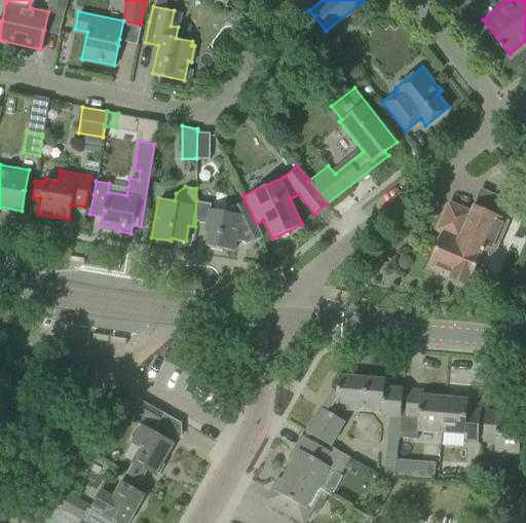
[(428,264),(451,273),(449,276),(452,277),(454,283),(461,285),(465,284),(466,284),(482,248),(492,252),(506,220),(496,215),(503,198),(480,188),(471,210),(448,200),(436,229),(443,232),(428,264)]
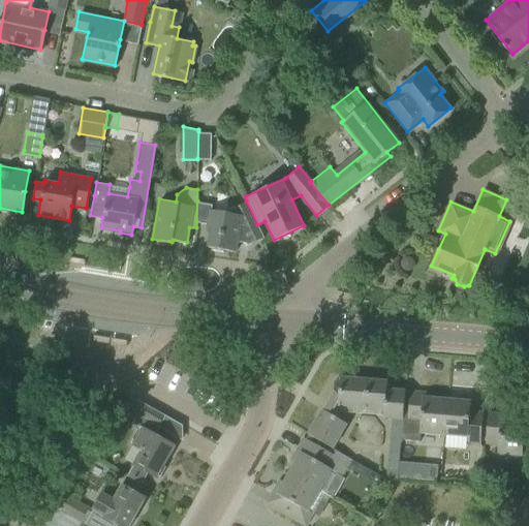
[(197,200),(196,221),(207,223),(206,228),(210,229),(207,246),(235,250),(237,241),(246,243),(247,244),(263,237),(257,224),(246,200),(231,208),(230,212),(210,208),(210,203),(197,200)]
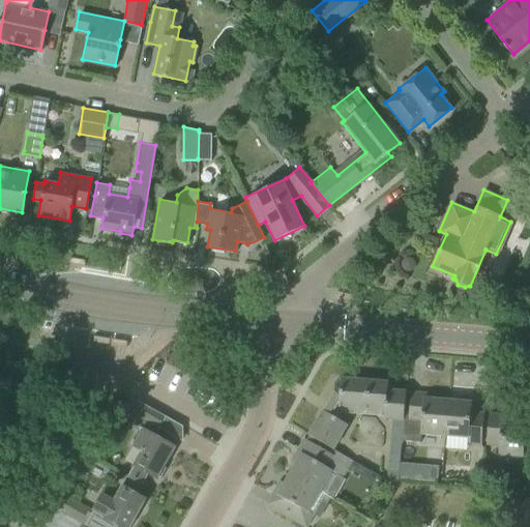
[(339,405),(361,407),(364,379),(341,377),(341,381),(339,403),(339,405)]
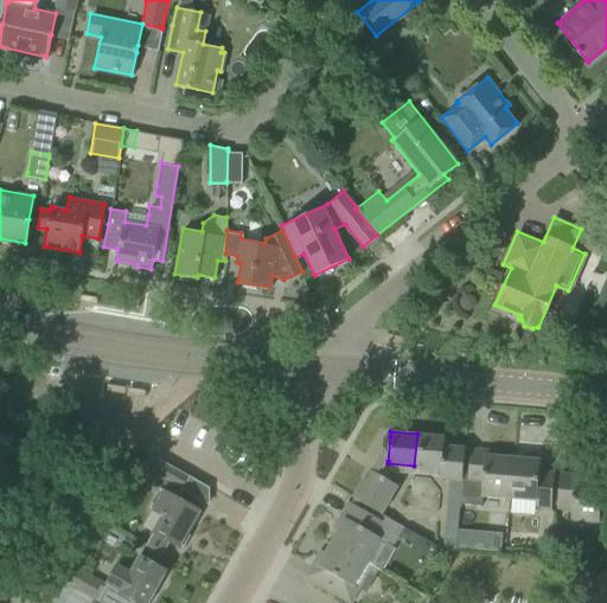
[(414,466),(440,468),(441,468),(443,444),(443,436),(417,434),(414,466)]
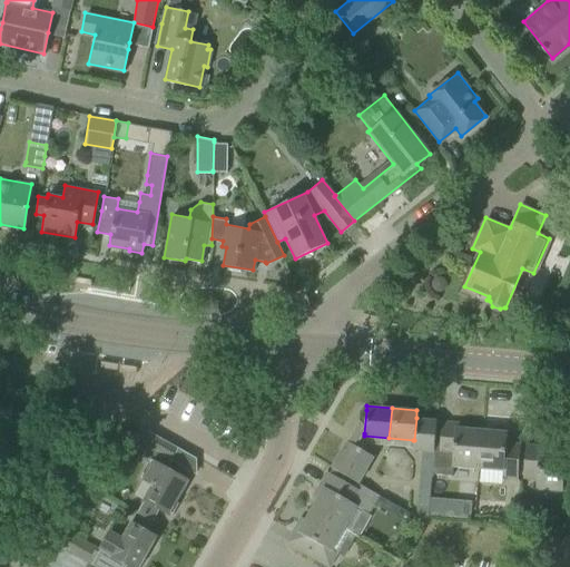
[(357,446),(364,433),(366,410),(360,409),(359,422),(347,441),(357,446)]
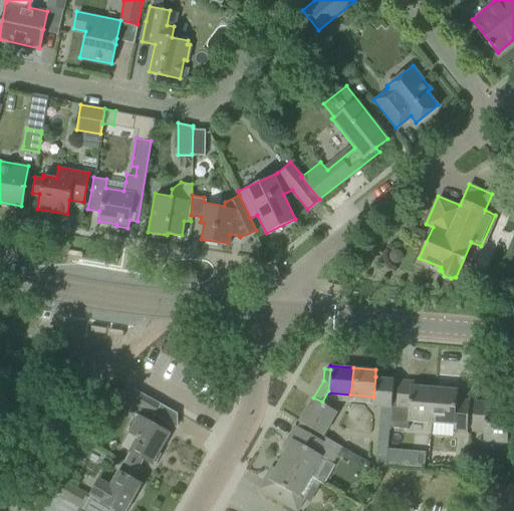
[(373,397),(372,397),(371,405),(380,405),(375,465),(372,470),(381,474),(386,465),(389,426),(390,426),(392,397),(394,378),(375,376),(373,397)]
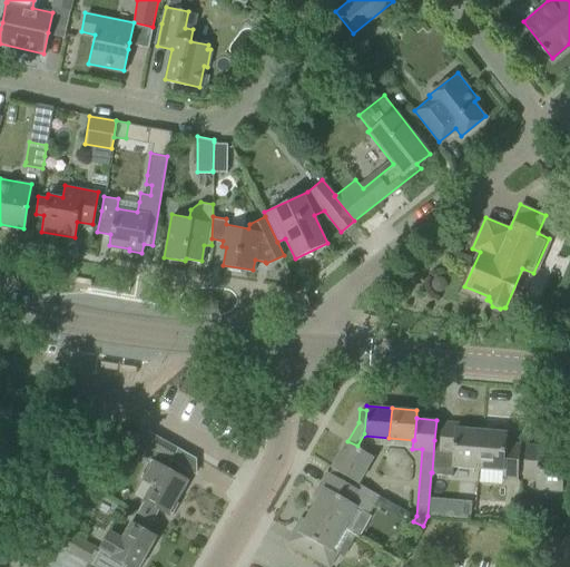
[(439,441),(434,440),(432,472),(452,475),(453,466),(479,468),(482,429),(469,428),(470,422),(441,420),(439,441)]
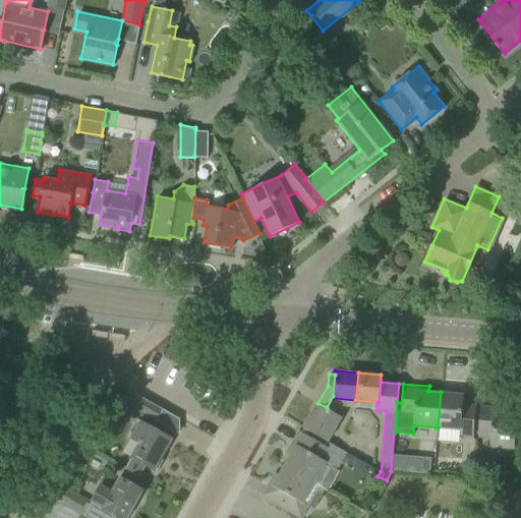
[(450,393),(441,392),(438,427),(459,428),(459,435),(472,436),(475,405),(462,403),(464,389),(450,388),(450,393)]
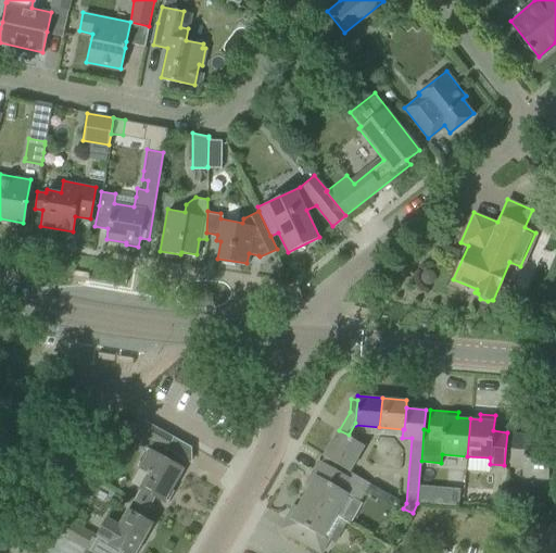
[(139,487),(134,498),(148,506),(154,495),(164,501),(165,499),(168,500),(171,495),(168,493),(184,467),(161,455),(173,435),(137,415),(130,428),(142,435),(138,443),(146,448),(136,466),(147,473),(139,487)]
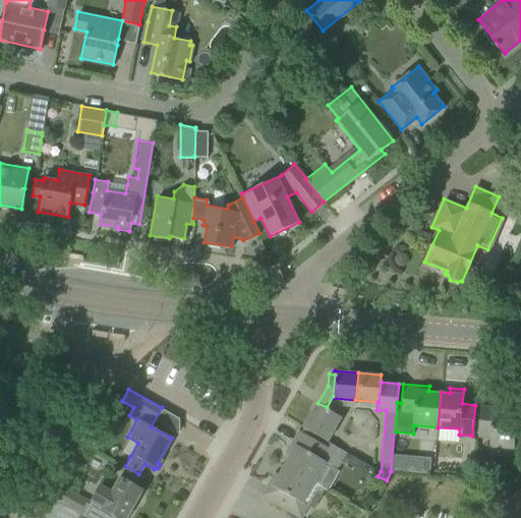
[(327,407),(317,403),(316,402),(302,426),(327,441),(341,416),(327,407)]
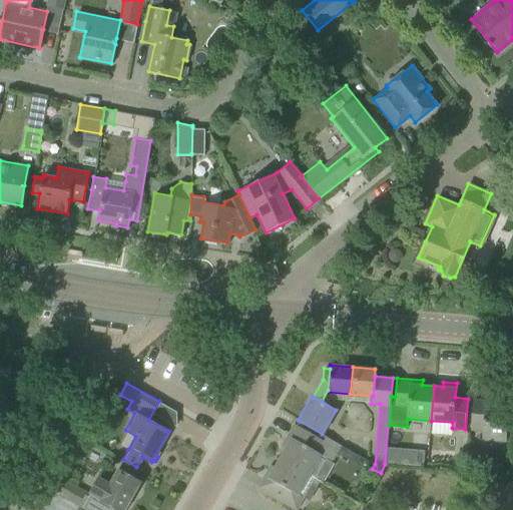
[(482,440),(506,442),(506,441),(512,441),(512,425),(507,425),(509,407),(498,406),(499,401),(473,399),(470,429),(483,430),(482,440)]
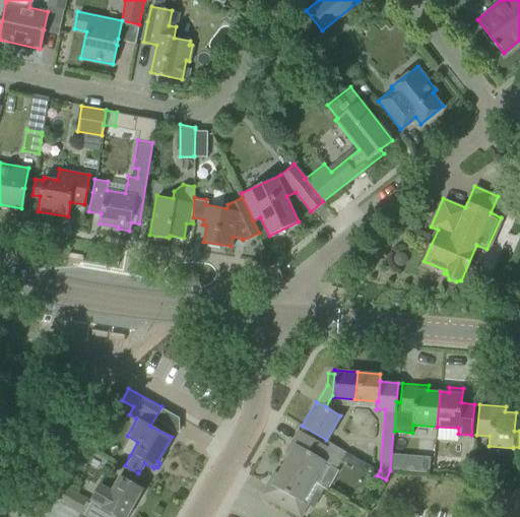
[(288,455),(282,464),(314,481),(315,481),(326,462),(336,467),(346,451),(331,442),(328,446),(298,429),(284,452),(288,455)]
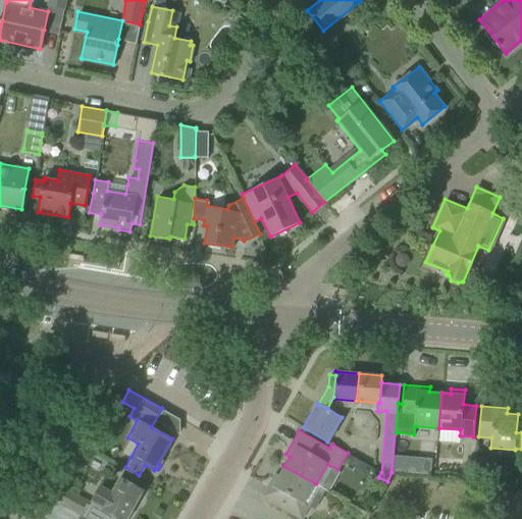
[(416,458),(415,472),(429,473),(431,459),(416,458)]
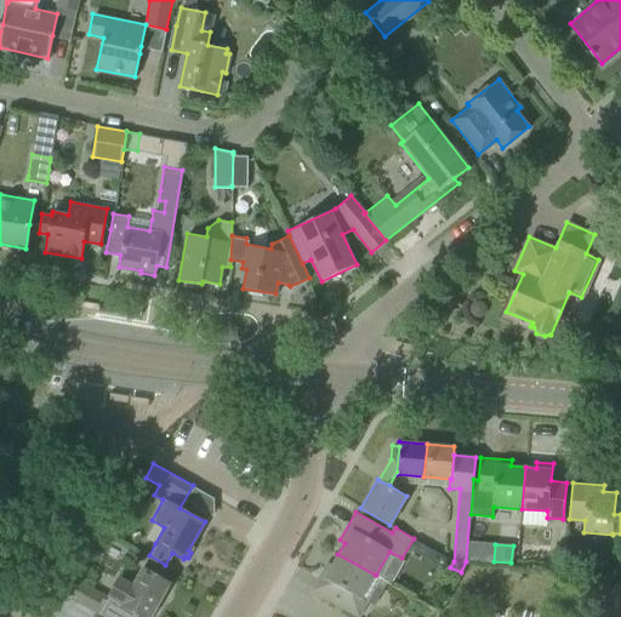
[(375,575),(337,554),(332,564),(328,561),(311,589),(358,616),(368,600),(374,604),(387,581),(376,575),(375,575)]
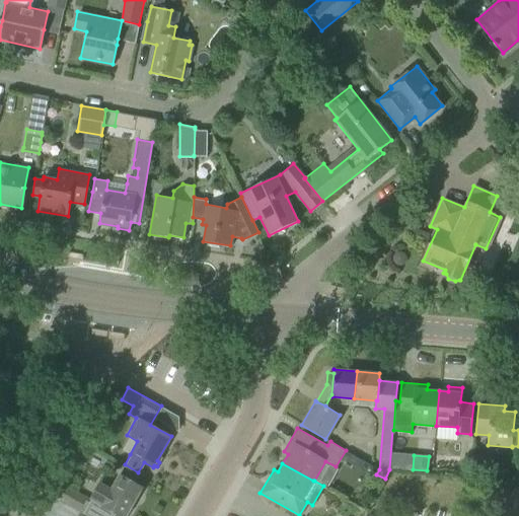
[(126,515),(135,499),(142,488),(142,487),(133,482),(138,472),(125,464),(119,474),(118,474),(110,487),(100,482),(91,498),(86,495),(85,497),(59,482),(46,473),(38,488),(52,495),(50,497),(78,514),(80,511),(88,515),(112,515),(114,513),(120,515),(126,515)]
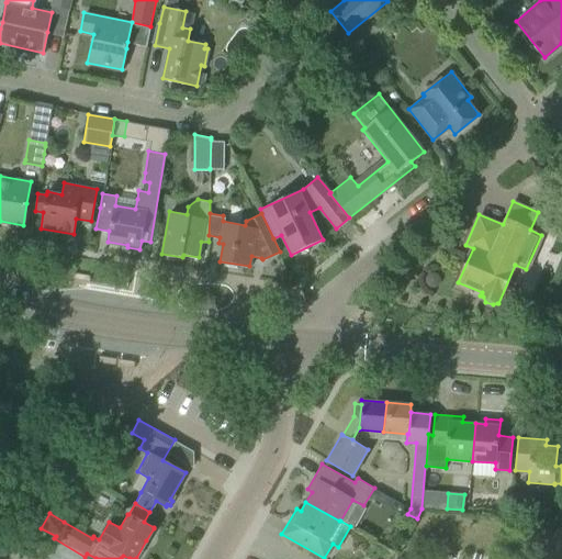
[(82,558),(85,557),(54,538),(43,558),(82,558)]
